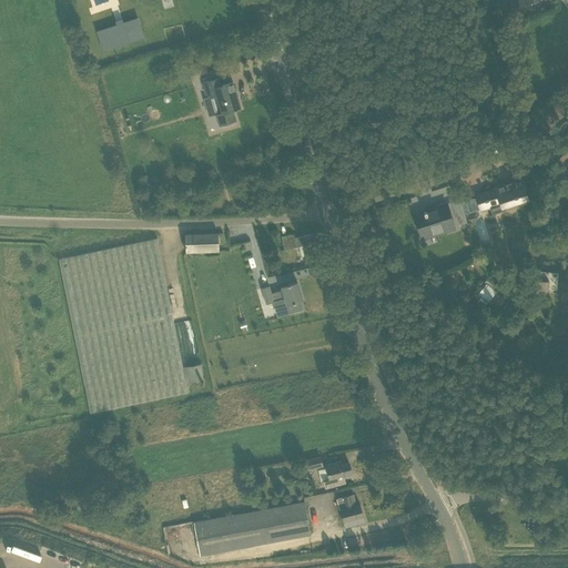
[(541,63),(547,68),(558,56),(553,50),(541,63)]
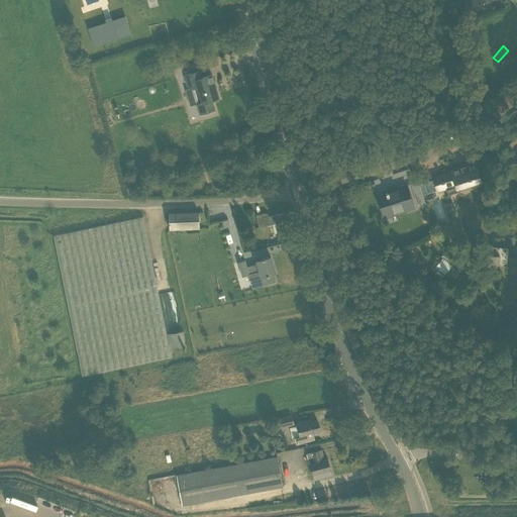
[(187,55),(180,57),(183,69),(190,66),(187,55)]
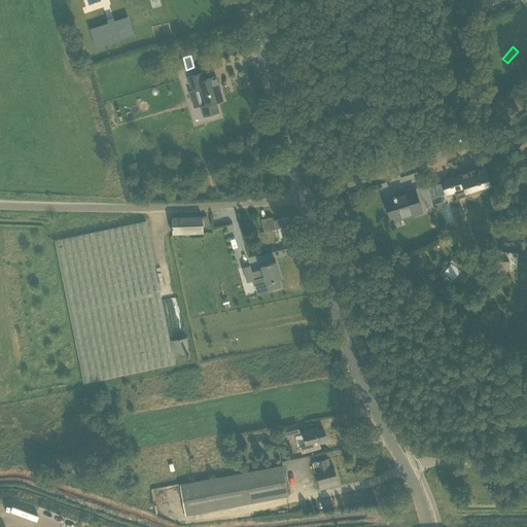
[(202,73),(188,77),(192,91),(201,88),(205,105),(201,106),(204,115),(218,111),(215,102),(223,100),(216,76),(204,79),(202,73)]
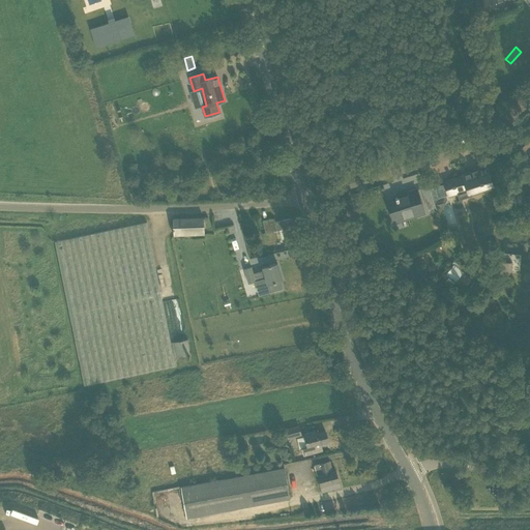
[(463,176),(444,182),(448,196),(457,194),(459,200),(472,196),(471,192),(481,188),(482,193),(494,188),(490,175),(490,176),(487,167),(463,175),(463,176)]
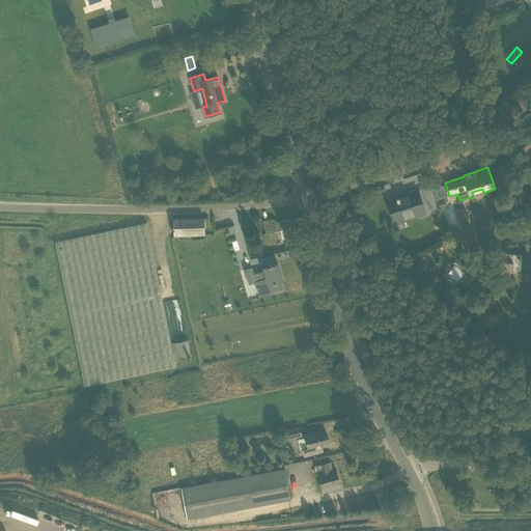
[(388,203),(387,203),(394,225),(425,215),(424,211),(417,190),(407,193),(408,196),(399,198),(399,197),(397,197),(396,197),(397,200),(388,203)]
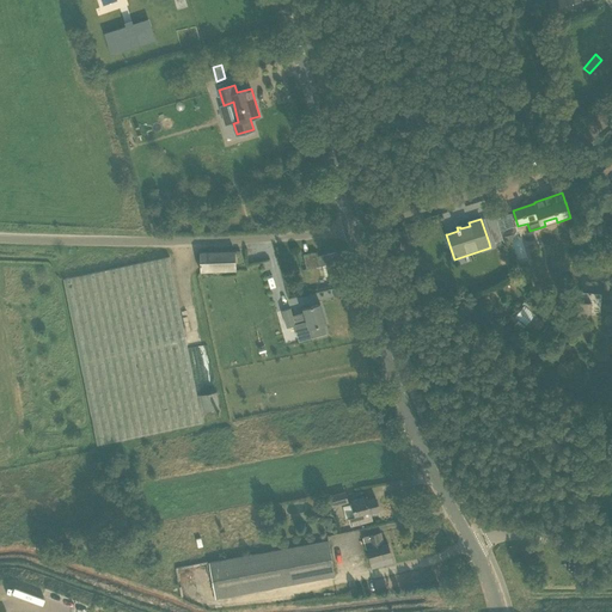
[(500,230),(491,232),(494,242),(502,239),(500,231),(500,230)]
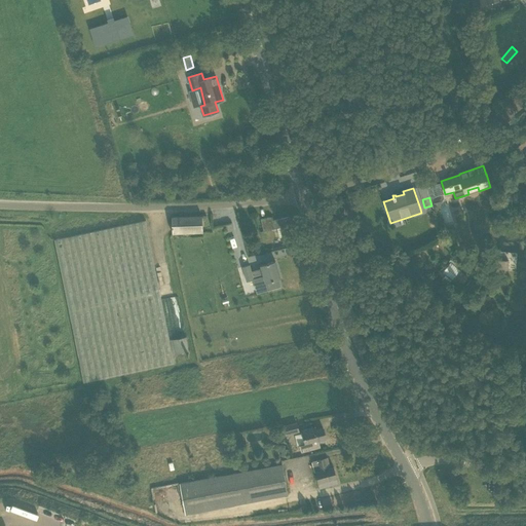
[(202,216),(172,217),(172,233),(202,232),(202,216)]
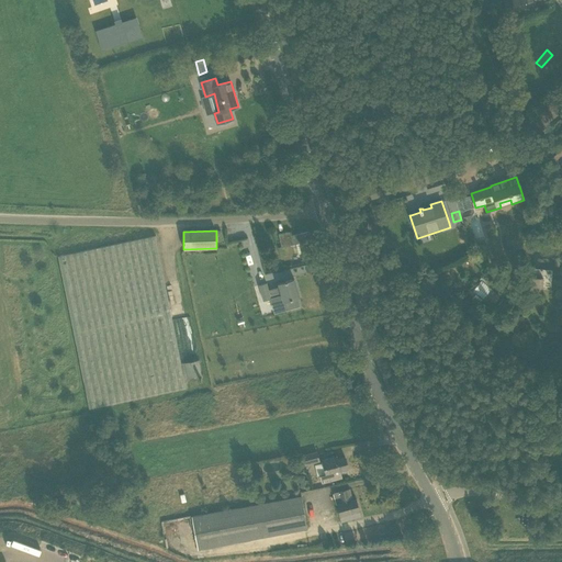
[(290,231),(279,234),(281,247),(292,245),(300,243),(302,253),(313,249),(310,232),(291,236),(290,231)]
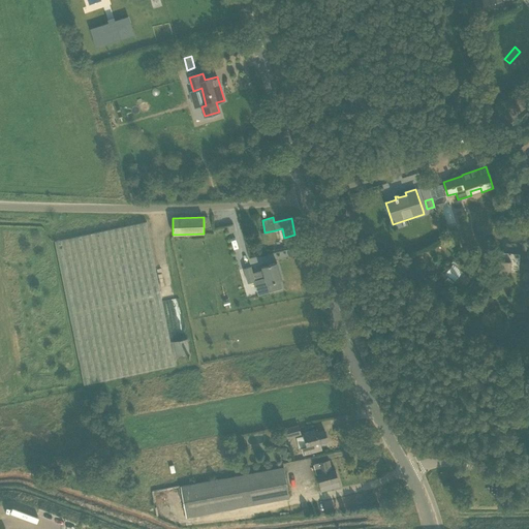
[(454,263),(445,274),(454,281),(463,288),(471,278),(463,271),(466,267),(457,255),(452,261),(454,263)]
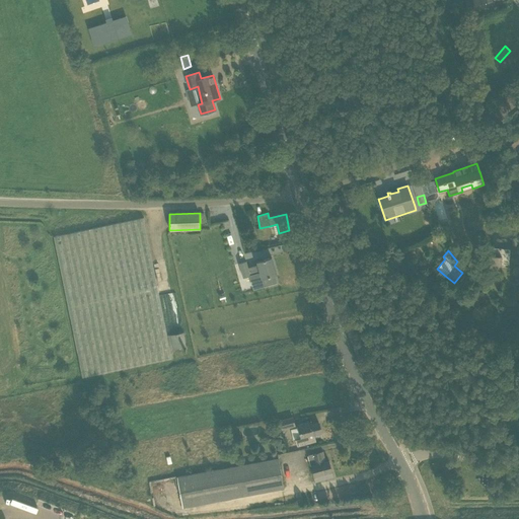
[(484,256),(482,272),(494,272),(494,268),(501,268),(502,257),(484,256)]
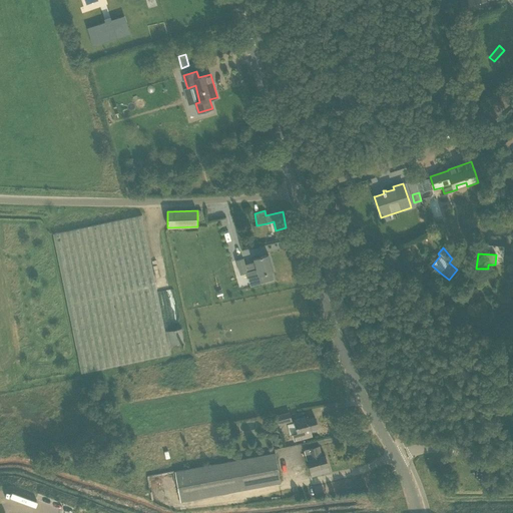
[(243,258),(236,260),(240,275),(246,273),(247,273),(246,272),(257,269),(259,275),(262,283),(274,280),(272,272),(274,271),(269,254),(254,259),(254,262),(245,265),(243,258)]
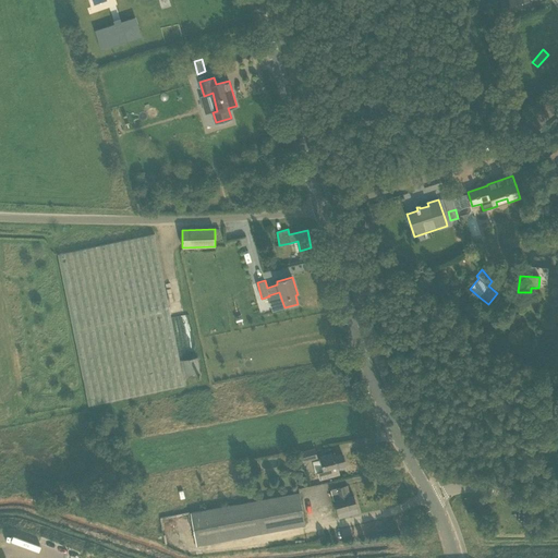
[(199,312),(214,311),(211,296),(197,299),(199,312)]
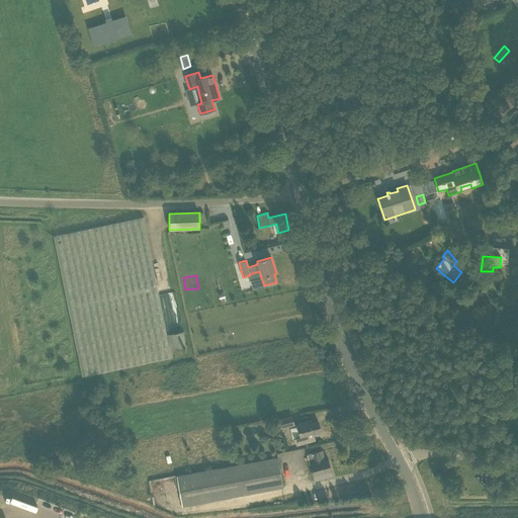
[(172,291),(164,293),(167,304),(175,301),(172,291)]
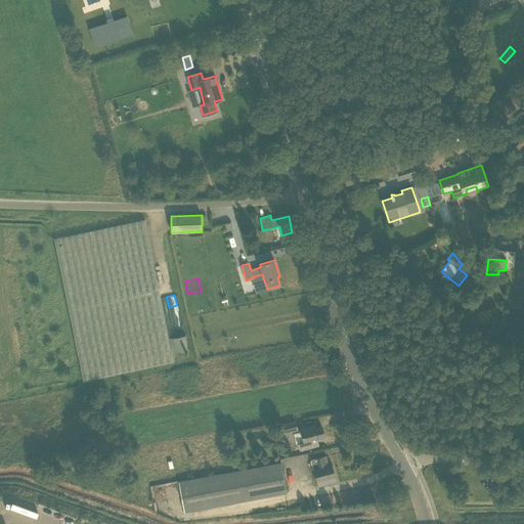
[(284,301),(257,306),(259,312),(273,309),(274,315),(287,313),(284,301)]
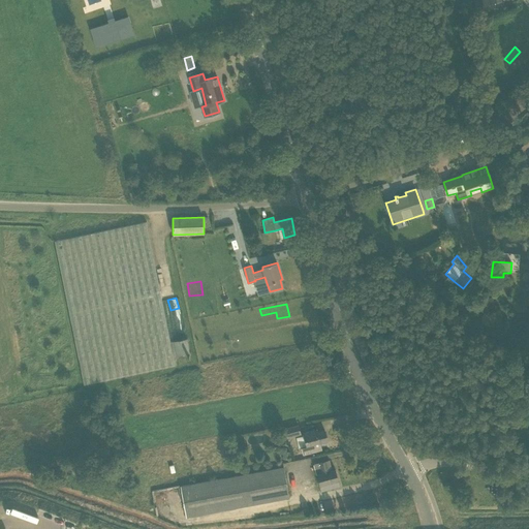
[(187,339),(172,342),(174,356),(190,353),(187,339)]
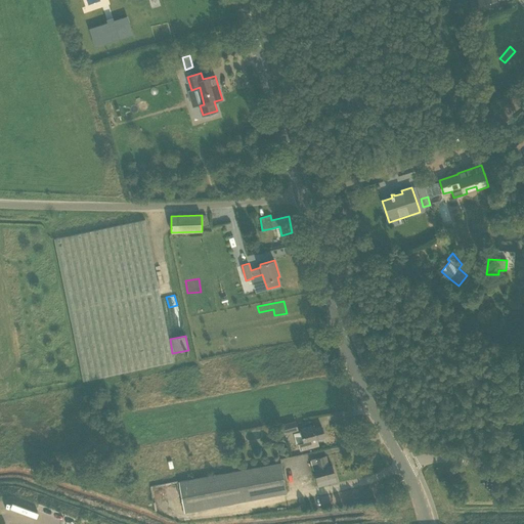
[(298,429),(296,422),(281,426),(284,433),(298,429)]
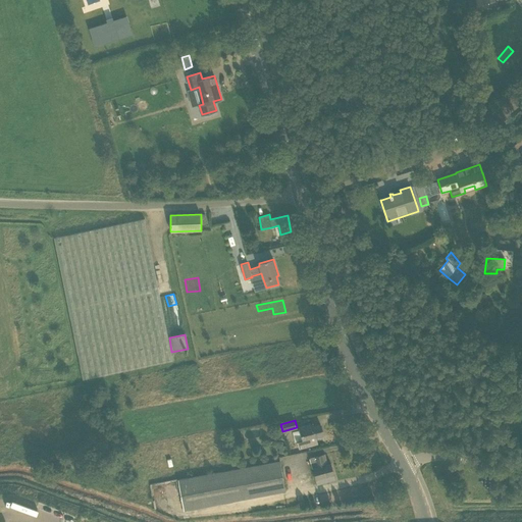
[(300,449),(317,444),(315,436),(323,434),(320,424),(313,426),(312,423),(300,427),(303,439),(298,441),(300,449)]
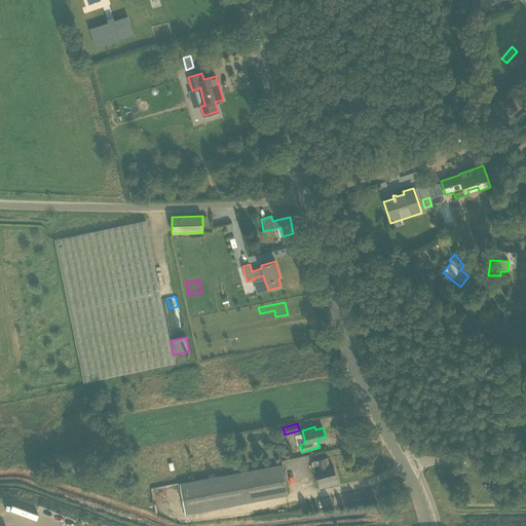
[(282,448),(280,455),(287,457),(289,449),(282,448)]
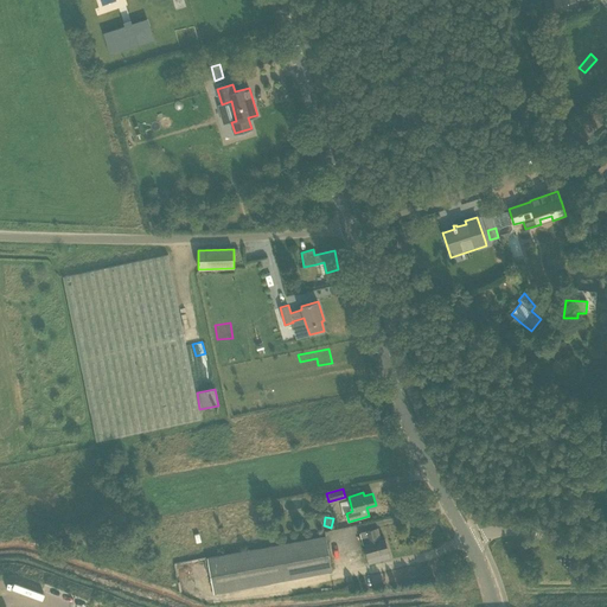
[(360,532),(364,545),(369,563),(390,557),(385,538),(381,540),(377,528),(360,532)]
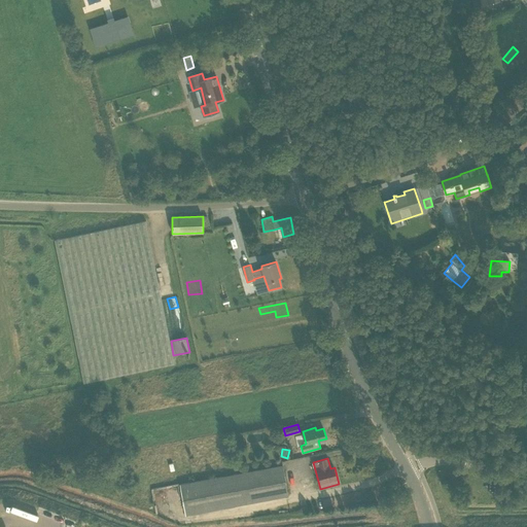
[(288,496),(282,464),(179,484),(185,516),(288,496)]
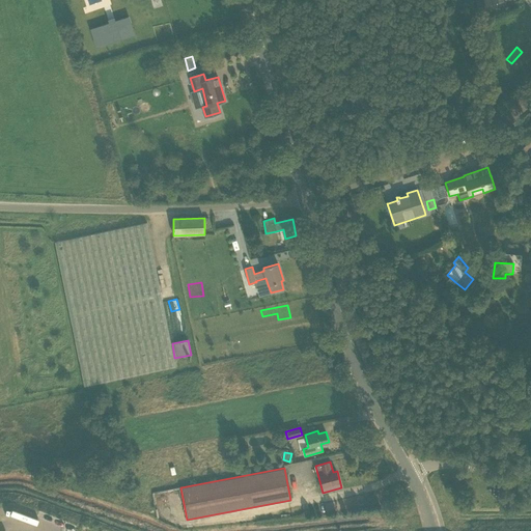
[(302,505),(304,515),(310,514),(308,504),(302,505)]
